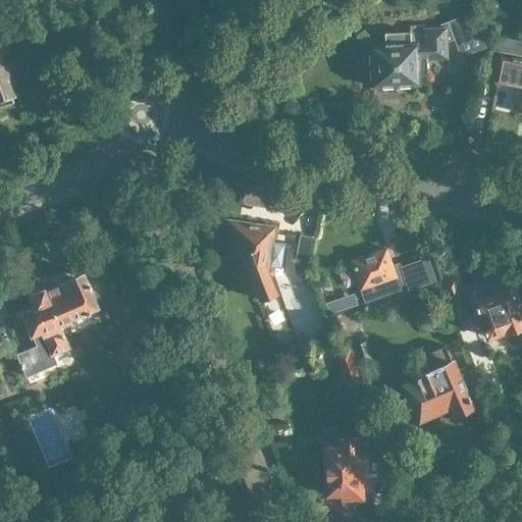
[(450,27),(460,55),(482,47),(472,18),(450,27)]
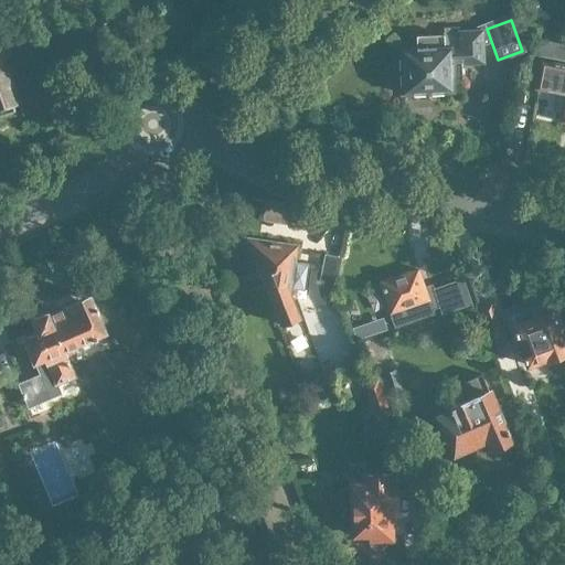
[(482,63),(481,30),(440,31),(440,34),(414,35),(414,48),(397,48),(398,66),(387,66),(390,105),(427,103),(426,92),(451,91),(450,78),(460,78),(459,63),(482,63)]
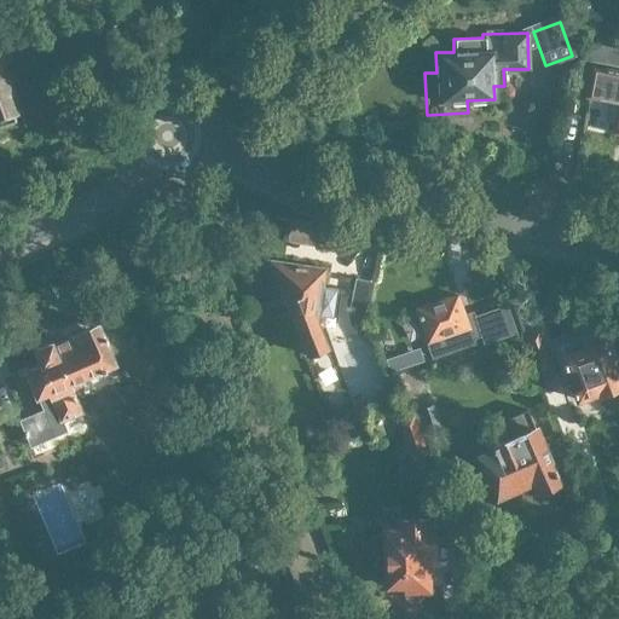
[(17,103),(0,59),(0,125),(15,120),(11,105),(17,103)]
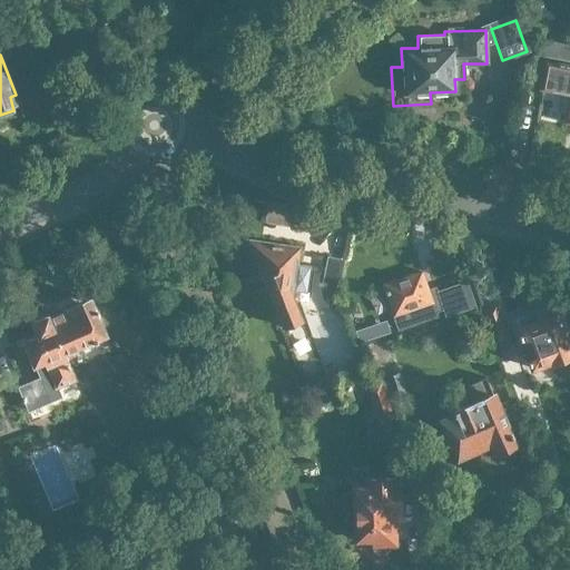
[(569,66),(548,62),(542,87),(569,91),(569,110),(568,121),(569,121),(569,66)]
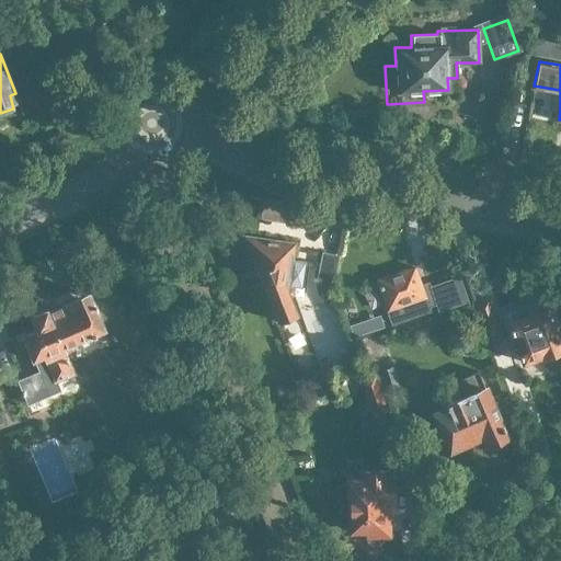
[(522,86),(534,88),(537,70),(526,68),(522,86)]
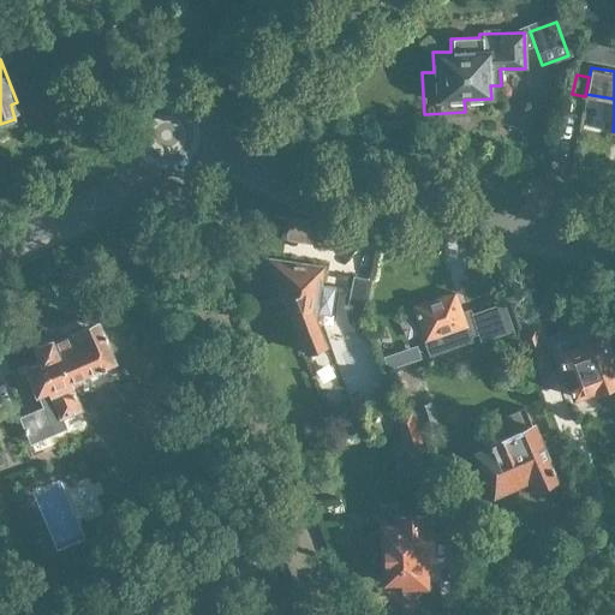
[(334,287),(321,285),(323,267),(268,258),(306,353),(327,345),(315,316),(316,311),(330,312),(334,287)]
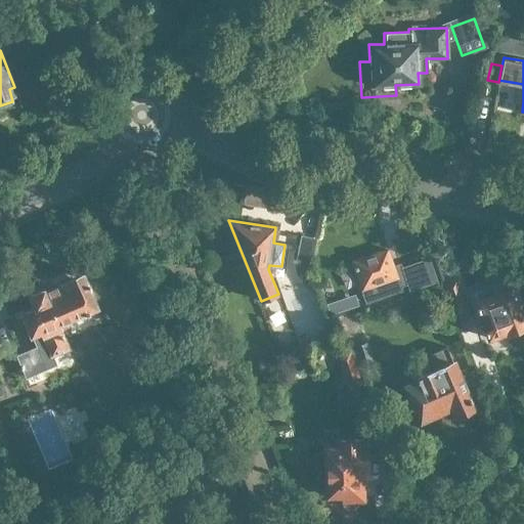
[(296,261),(300,261),(299,266),(303,284),(315,280),(313,273),(314,273),(311,261),(316,237),(301,234),(296,261)]
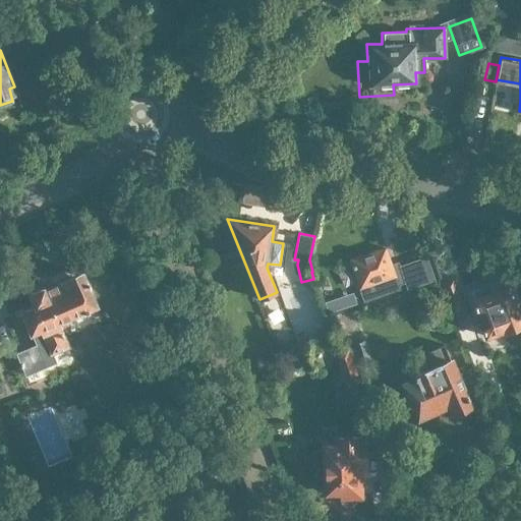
[(350,259),(365,301),(400,289),(385,247),(350,259)]
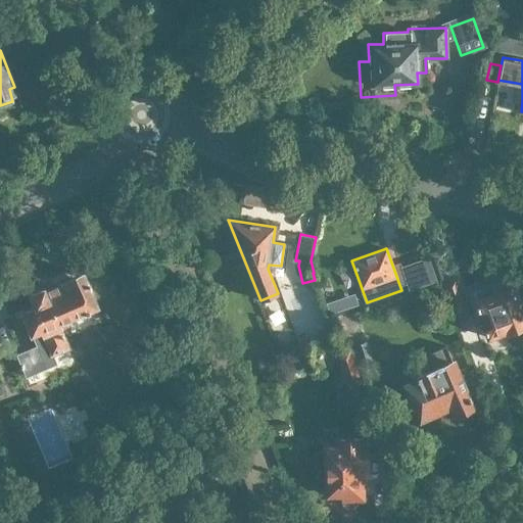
[(429,254),(401,264),(410,288),(437,279),(429,254)]
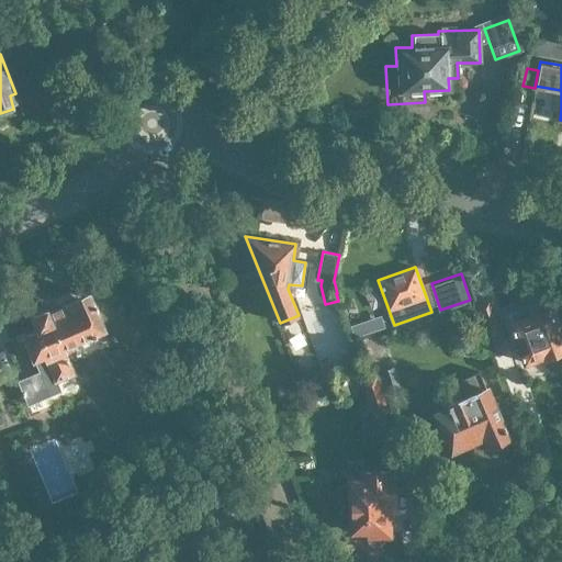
[(48,383),(65,419),(89,409),(63,347),(104,329),(89,293),(71,301),(72,303),(48,314),(46,310),(32,316),(37,329),(23,336),(34,361),(44,357),(54,381),(48,383)]
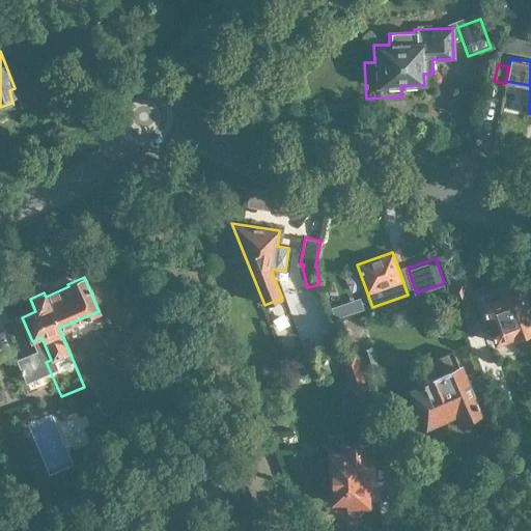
[(447,285),(462,319),(477,313),(463,279),(447,285)]
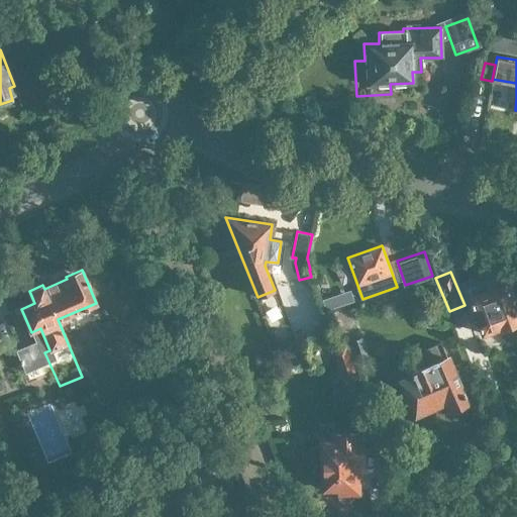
[(516,322),(516,319),(501,274),(483,281),(487,290),(469,296),(483,333),(498,328),(498,330),(516,322)]
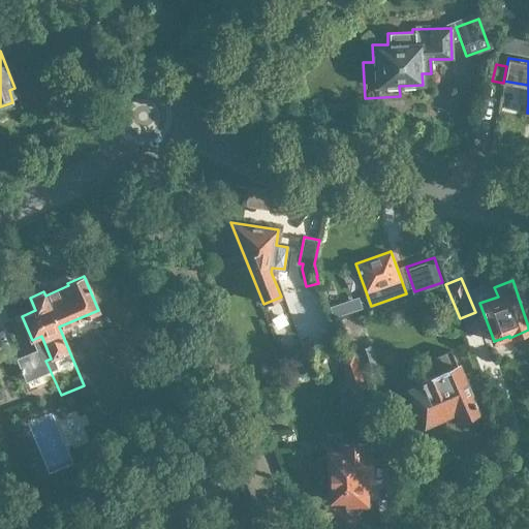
[(358,297),(329,307),(333,318),(362,308),(358,297)]
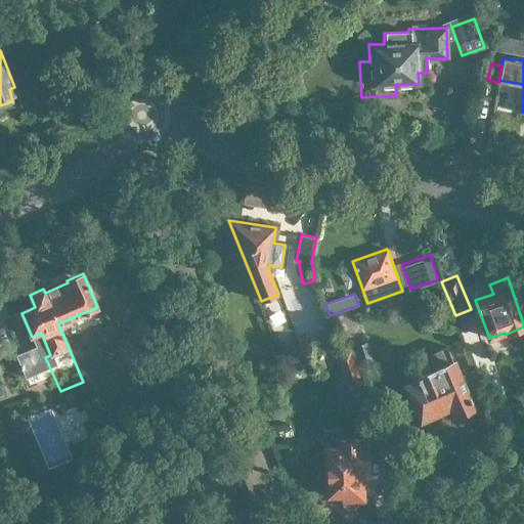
[(350,349),(337,355),(349,388),(362,383),(355,364),(358,362),(360,366),(374,361),(367,343),(350,349)]
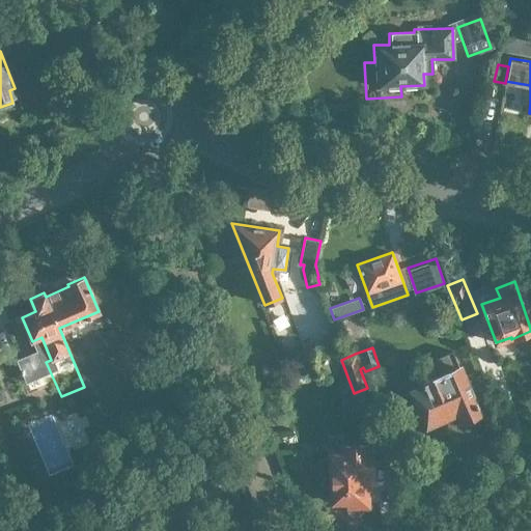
[(424,382),(409,388),(425,427),(457,413),(460,421),(463,420),(466,427),(482,421),(479,413),(480,413),(459,364),(457,365),(451,351),(435,358),(441,372),(424,380),(424,382)]
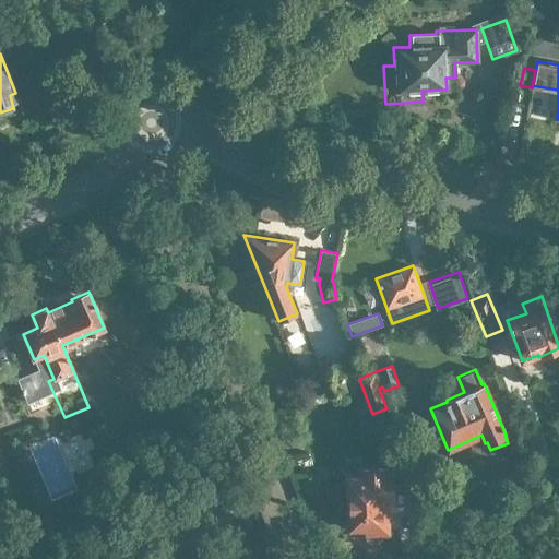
[(37,419),(28,399),(14,405),(23,425),(37,419)]
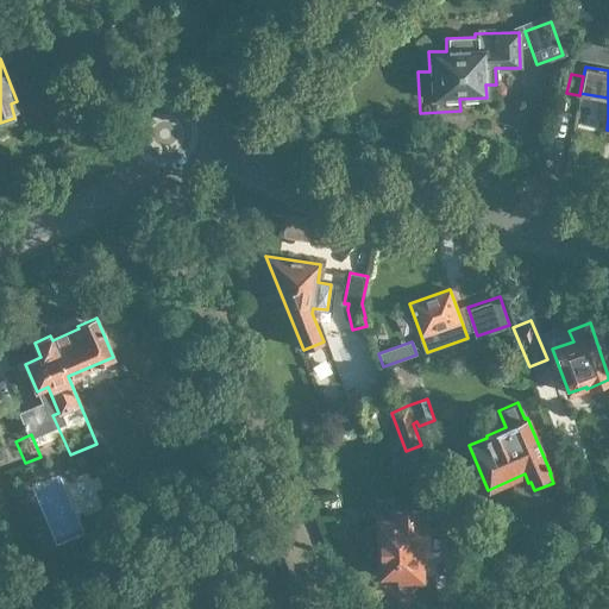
[(381,575),(397,573),(399,586),(403,590),(413,590),(416,586),(415,578),(421,578),(420,556),(429,554),(427,509),(396,510),(397,520),(378,521),(378,525),(370,525),(366,528),(368,542),(371,546),(380,546),(380,551),(371,551),(368,556),(369,570),(372,571),(380,571),(381,575)]
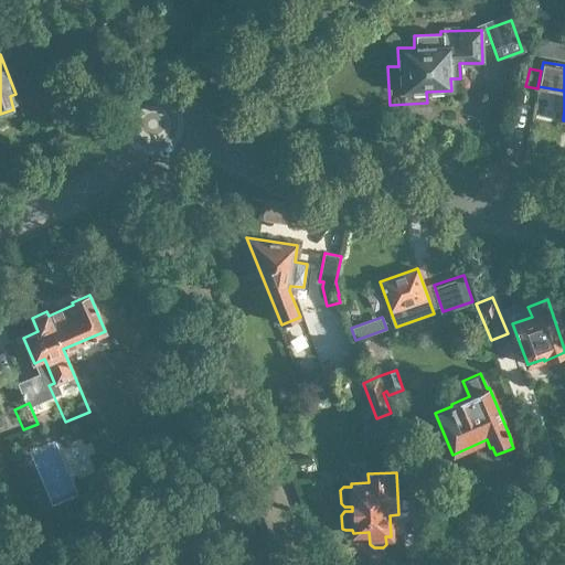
[(46,543),(39,519),(24,523),(32,548),(46,543)]
